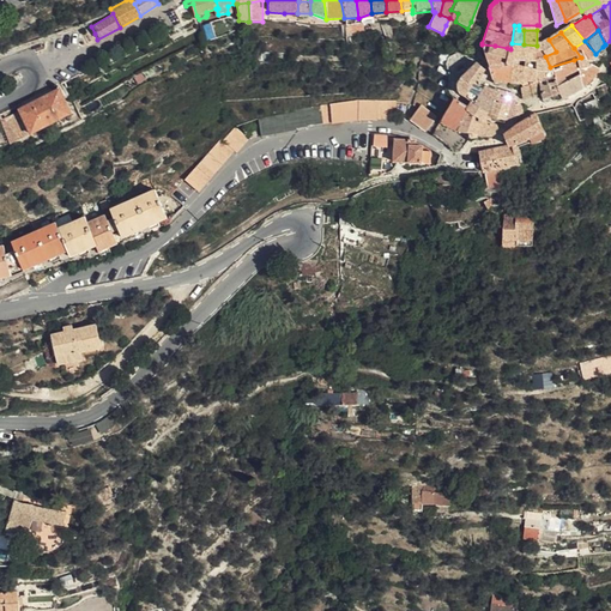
[(556,52),(549,40),(542,44),(540,46),(540,47),(540,48),(545,56),(556,52)]
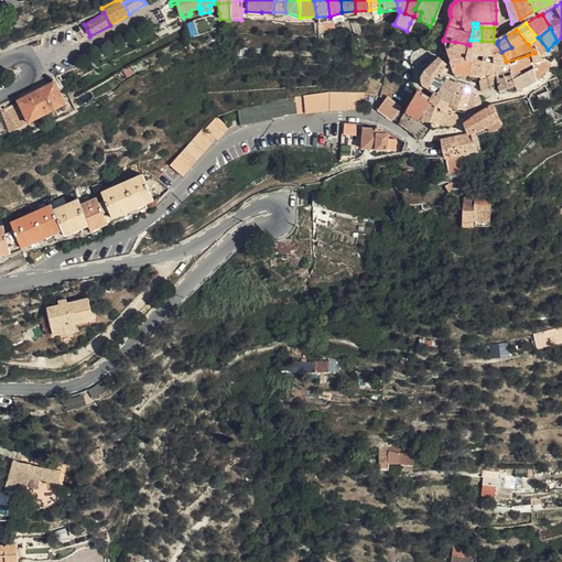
[(540,60),(548,50),(538,38),(528,44),(535,53),(540,60)]
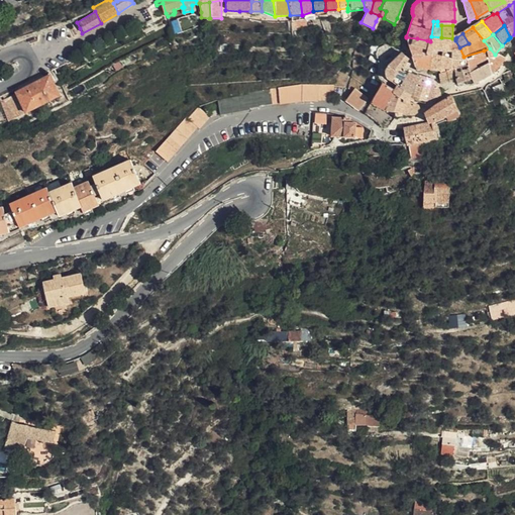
[(451,49),(453,38),(452,38),(441,37),(431,36),(430,41),(430,43),(433,43),(433,49),(451,49)]
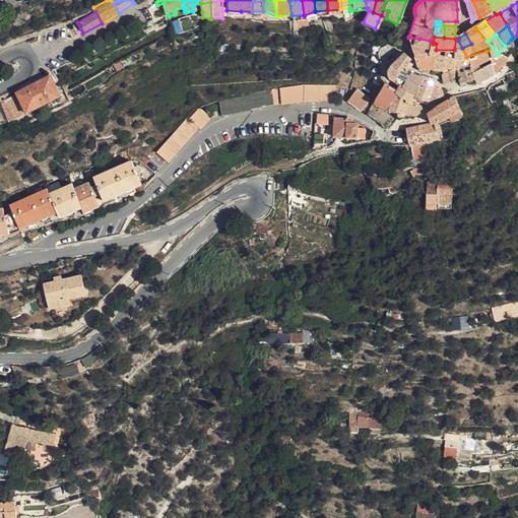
[(415,52),(429,53),(433,44),(433,42),(430,41),(419,39),(408,38),(415,52)]
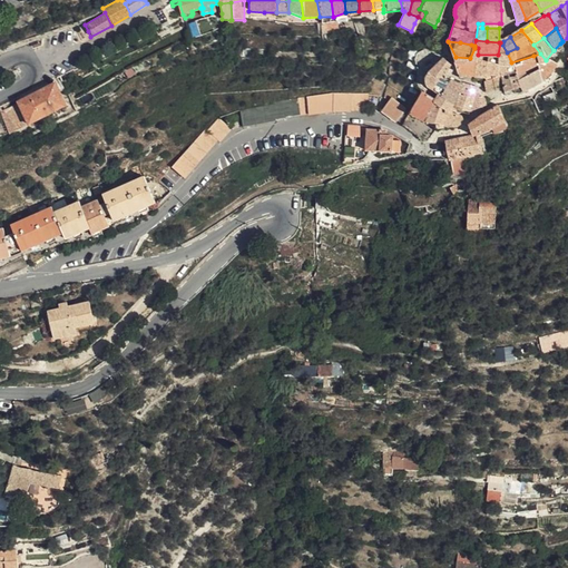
[(521,69),(531,62),(530,58),(537,56),(537,55),(512,62),(516,71),(521,69)]
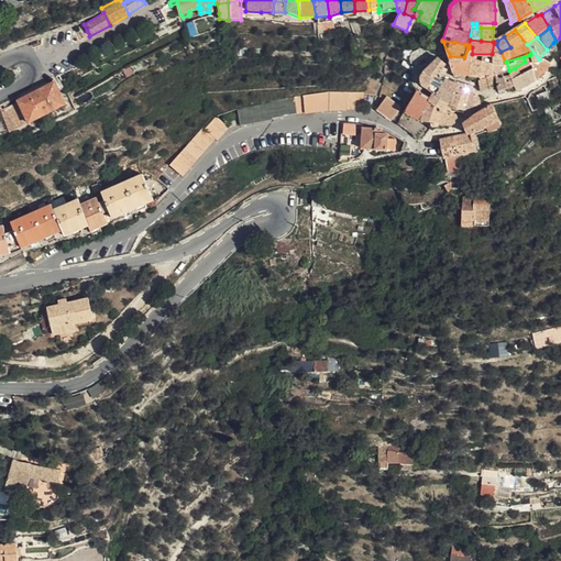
[(438,75),(444,63),(437,56),(427,66),(420,76),(420,80),(420,81),(421,84),(421,85),(422,87),(432,94),(444,77),(438,75)]
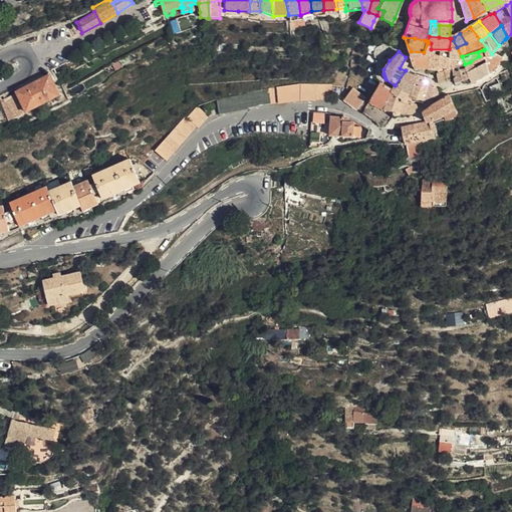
[(427,66),(427,68),(438,69),(439,66),(439,54),(436,53),(430,52),(424,52),(411,51),(414,63),(427,66)]
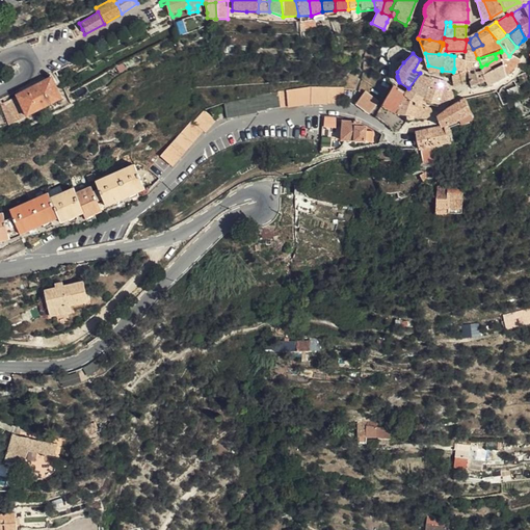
[(502,61),(505,74),(511,68),(517,57),(509,54),(501,57),(502,61)]
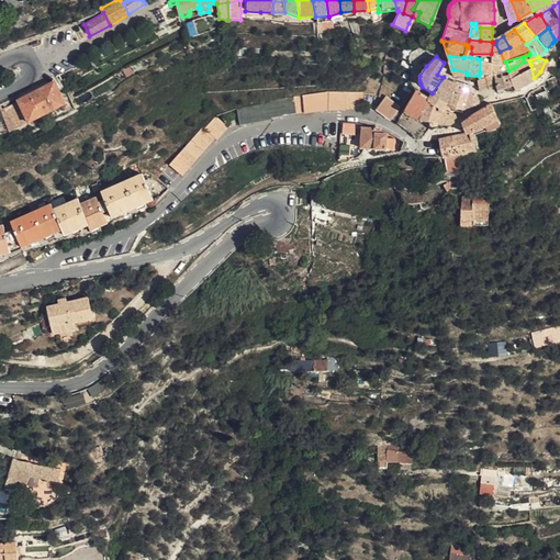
[(480,73),(486,74),(490,73),(508,70),(505,62),(503,60),(495,60),(488,59),(480,59),(480,73)]
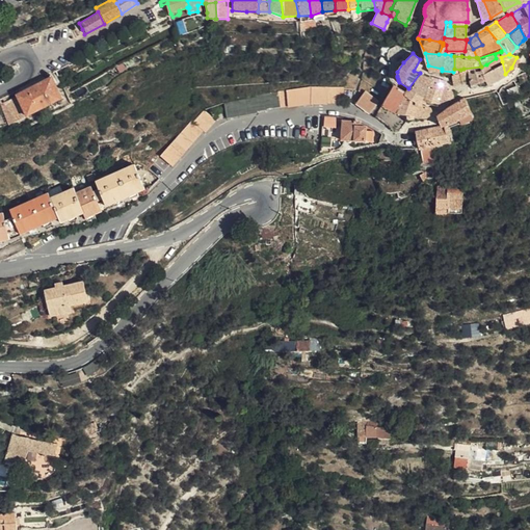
[(481,67),(486,83),(502,75),(505,74),(502,61),(488,69),(486,64),(481,67)]
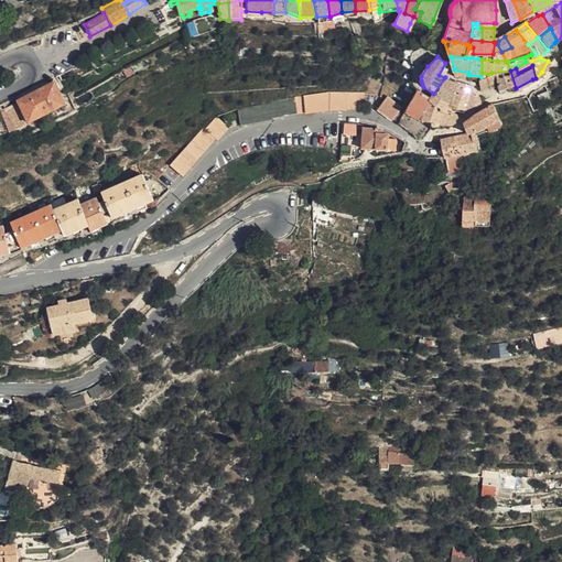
[(510,90),(516,89),(516,88),(510,71),(492,73),(493,76),(495,89),(496,92),(506,89),(507,90),(510,90)]
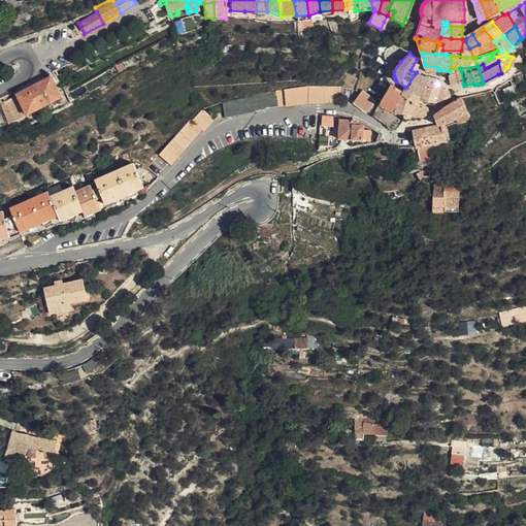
[(405,88),(419,96),(423,88),(428,77),(417,72),(405,88)]
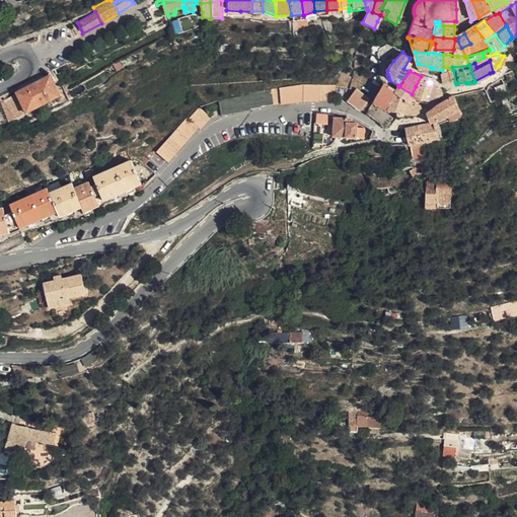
[(436,78),(422,73),(421,76),(416,86),(432,91),(434,84),(436,78)]
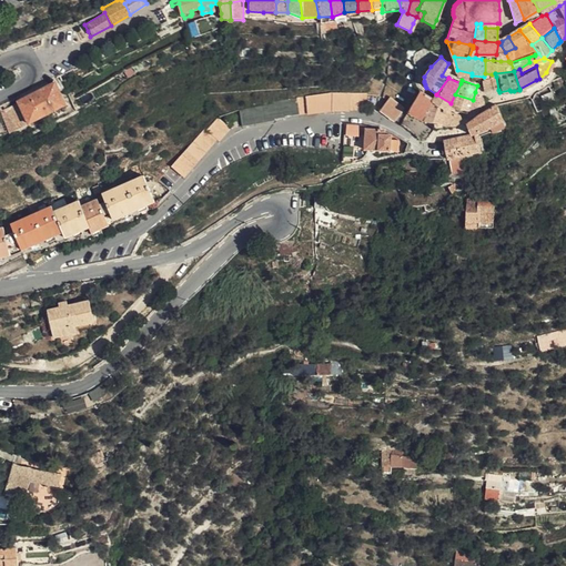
[(53,82),(16,101),(28,122),(64,104),(53,82)]
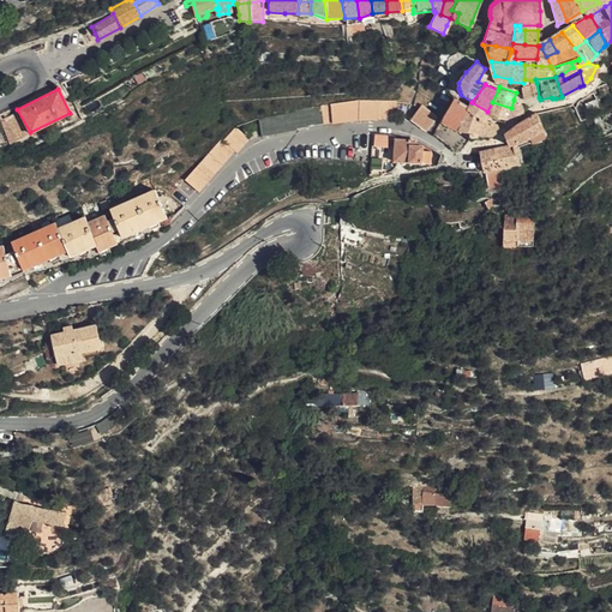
[(396,123),(397,101),(358,99),(317,105),(293,109),(293,112),(258,119),(258,125),(245,126),(247,138),(249,139),(297,130),(297,127),(313,125),(315,126),(333,123),(333,125),(360,119),(378,120),(378,124),(379,124),(379,120),(396,123)]
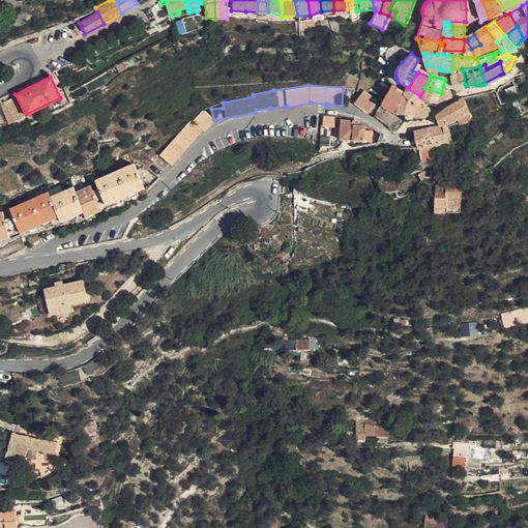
[(441,93),(438,103),(451,96),(451,94),(450,91),(450,90),(449,89),(448,88),(447,87),(443,86),(441,93)]
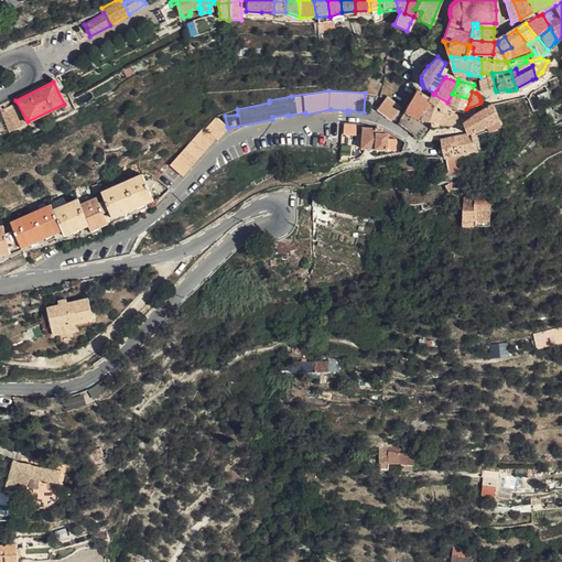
[(424,111),(429,101),(430,99),(420,93),(412,104),(415,106),(424,111)]
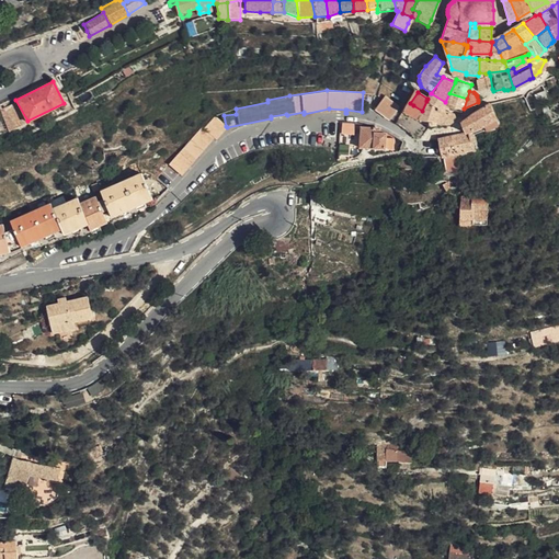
[(447,106),(464,109),(467,99),(449,93),(445,102),(444,102),(445,103),(445,104),(446,105),(447,106)]
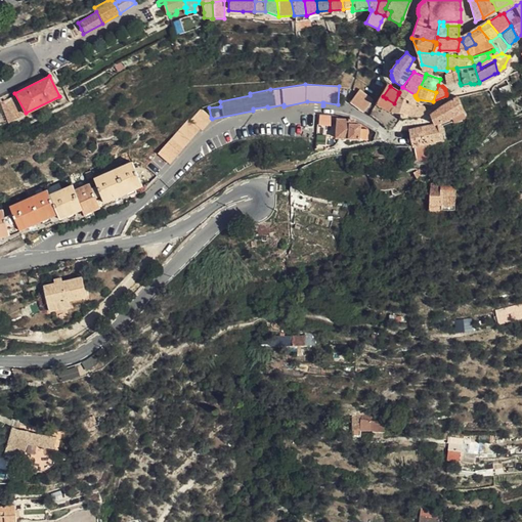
[(348,104),(362,115),(373,102),(359,91),(348,104)]
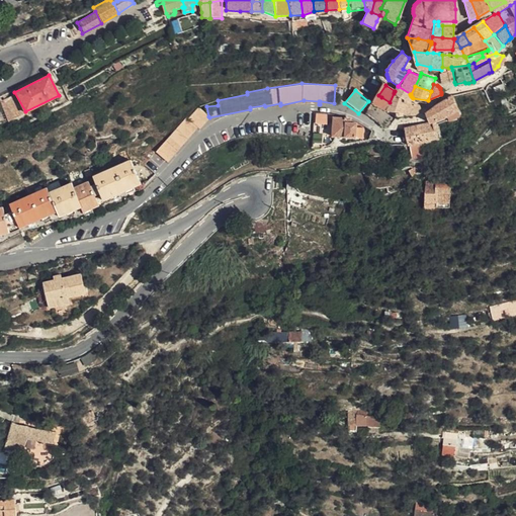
[(25,111),(14,92),(0,99),(0,102),(9,119),(25,111)]
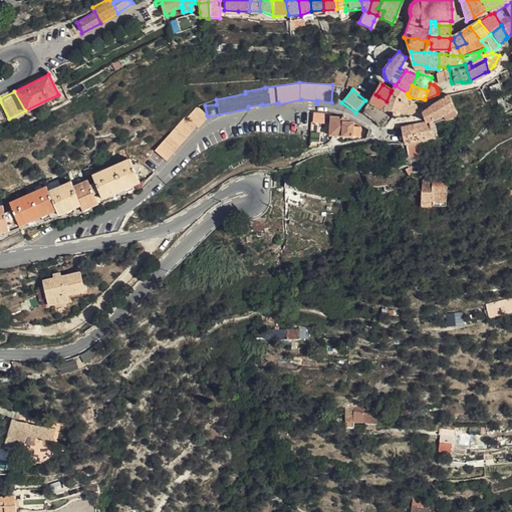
[(387,101),(382,111),(391,110),(397,95),(391,92),(387,101)]
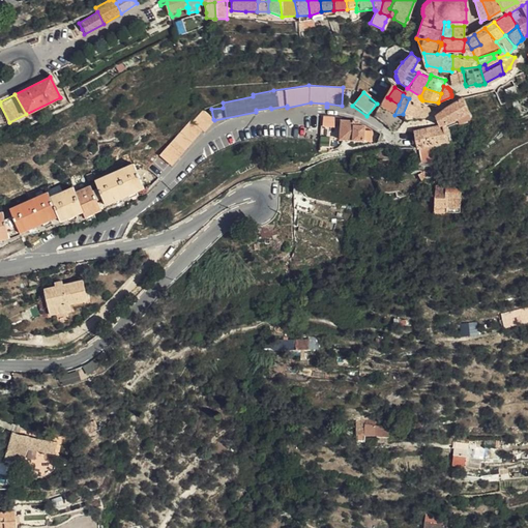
[(439,112),(436,115),(439,125),(441,124),(446,122),(455,118),(462,115),(466,112),(469,110),(463,96),(445,107),(444,108),(442,110),(439,112)]
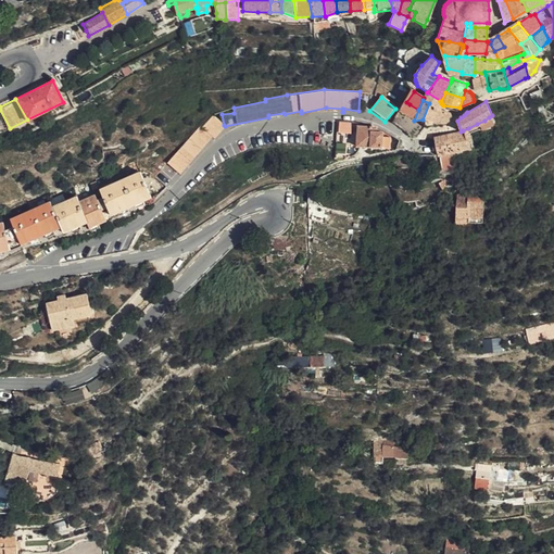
[(418,110),(410,104),(406,102),(403,108),(400,112),(414,121),(418,110)]
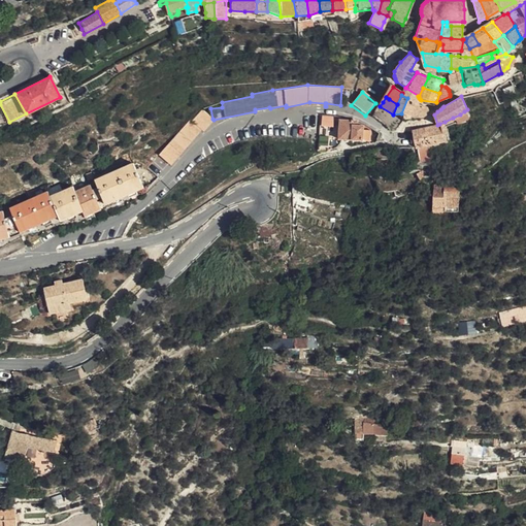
[(414,112),(413,101),(407,98),(401,113),(407,113),(414,112)]
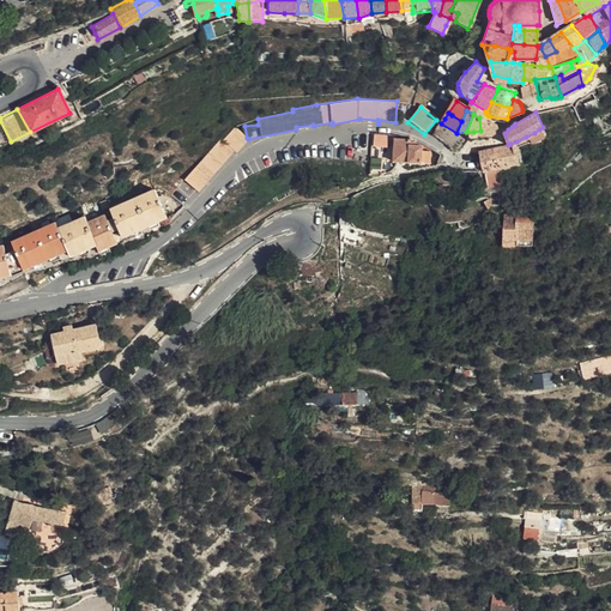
[(473,132),(471,135),(481,135),(481,134),(491,134),(497,129),(496,125),(492,125),(484,121),(479,118),(481,131),(473,132)]
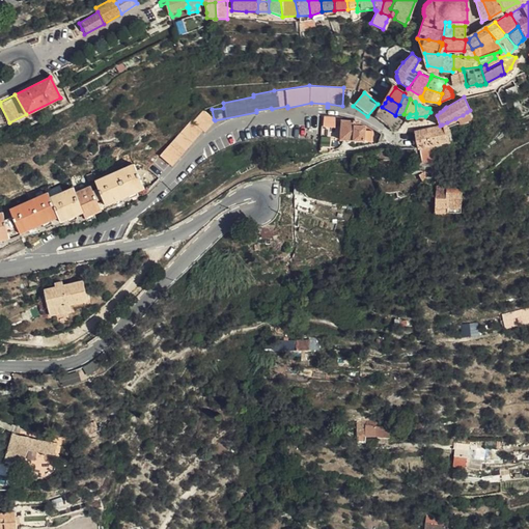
[(158,155),(170,166),(189,143),(201,129),(203,132),(214,119),(202,110),(192,121),(190,119),(158,155)]
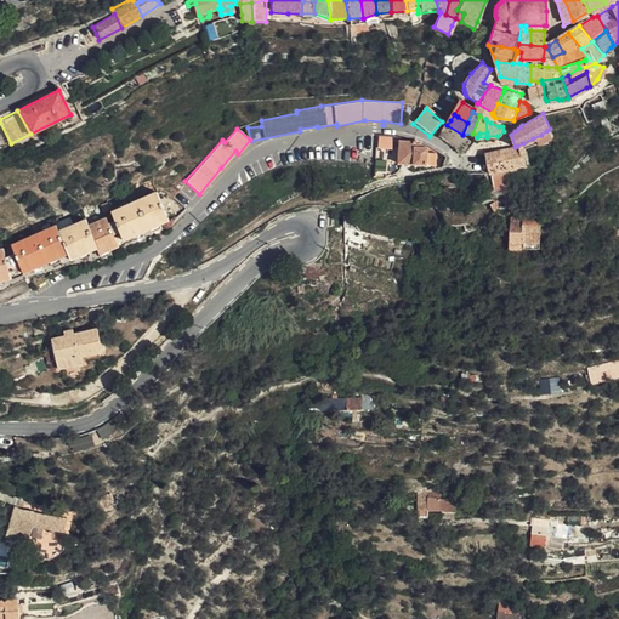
[(414,142),(398,141),(397,164),(433,165),(433,153),(426,153),(426,147),(414,147),(414,142)]
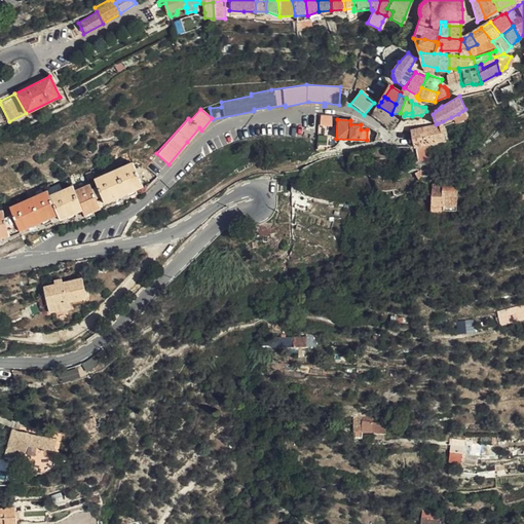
[(442,143),(447,142),(443,121),(438,123),(442,143)]
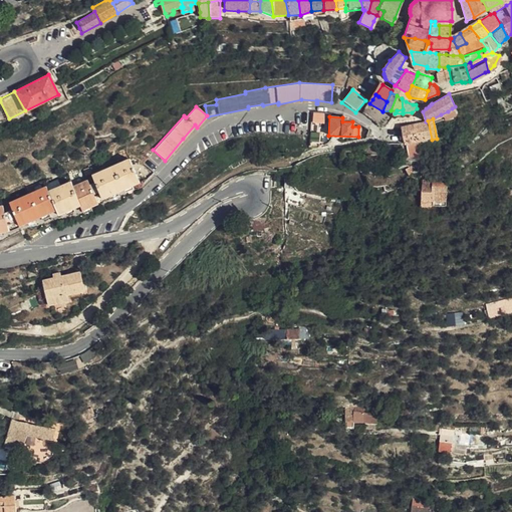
[(432,140),(428,120),(426,121),(400,126),(403,143),(403,144),(415,142),(432,140)]
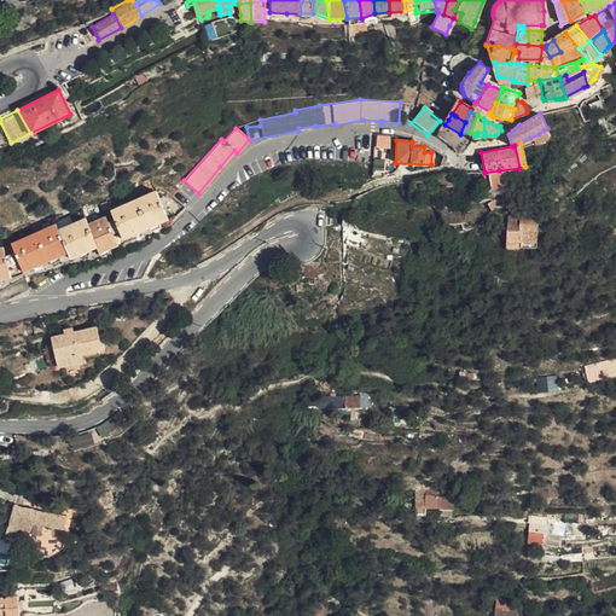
[(519,168),(499,170),(500,178),(509,175),(510,178),(527,173),(526,167),(519,168)]
